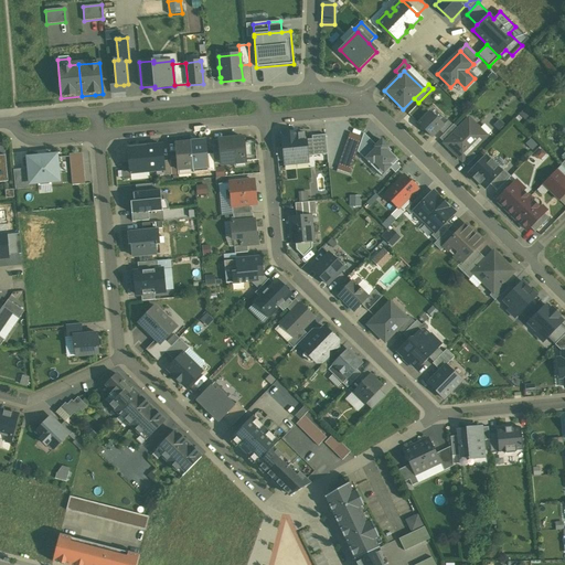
[(525,119),(533,110),(526,105),(519,114),(525,119)]
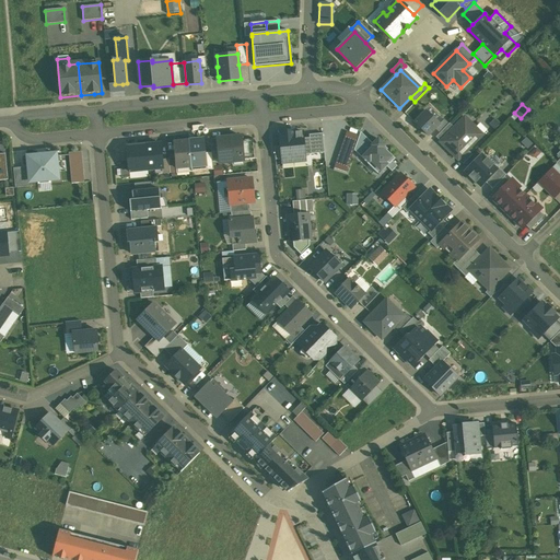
[(440,125),(426,112),(415,123),(428,136),(435,129),(440,125)]
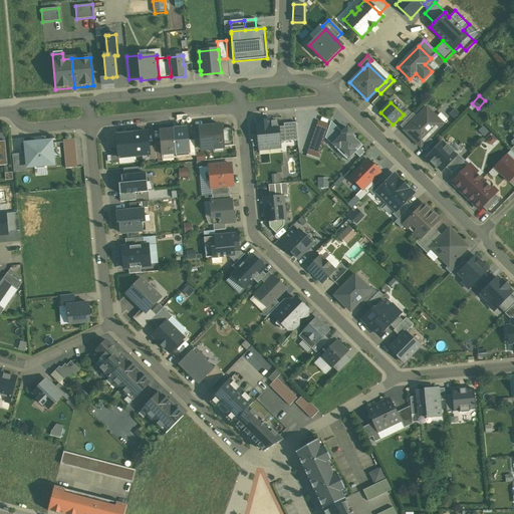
[(400,118),(404,122),(412,114),(408,110),(404,114),(400,118)]
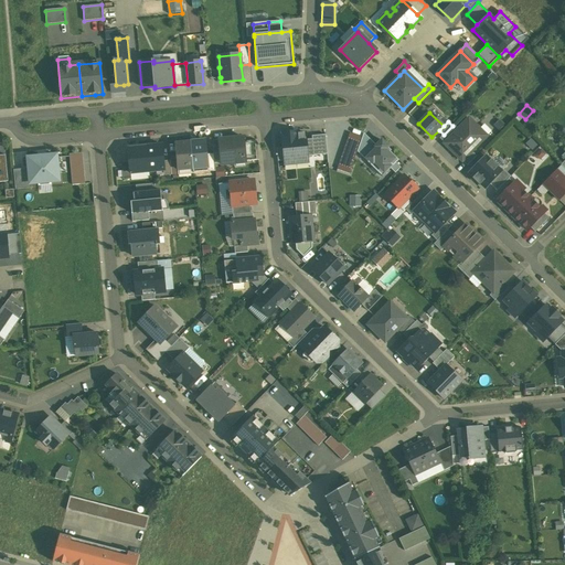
[(444,144),(461,161),(462,161),(471,152),(487,137),(479,129),(473,135),(464,124),(458,129),(444,144)]
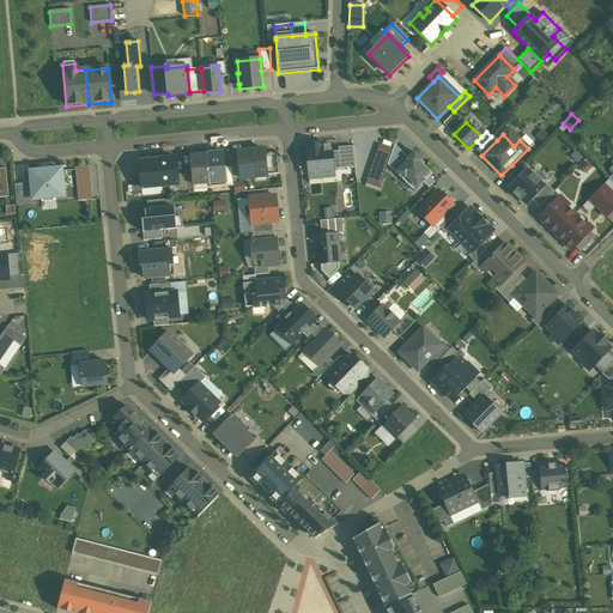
[(481,146),(477,151),(481,156),(497,140),(492,135),(491,137),(481,146)]
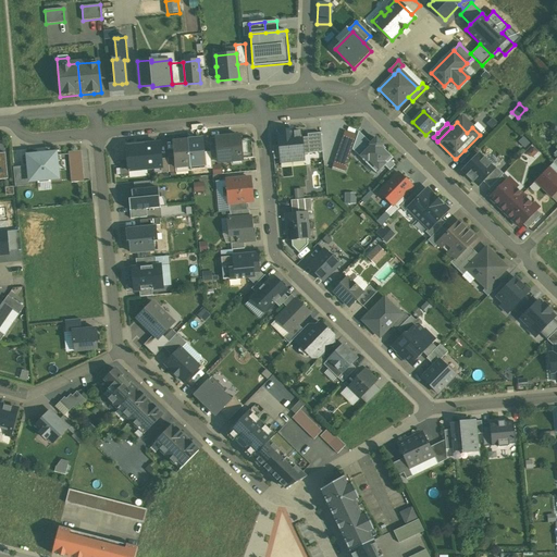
[(300,131),(277,133),(280,146),(281,159),(281,162),(304,160),(302,155),(301,138),(300,131)]
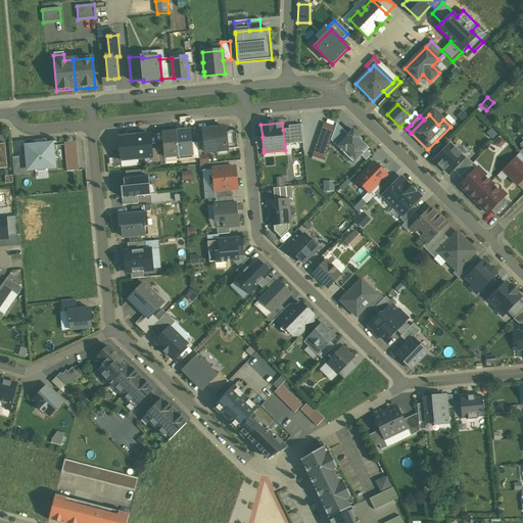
[(331,141),(337,147),(348,136),(337,124),(331,141)]
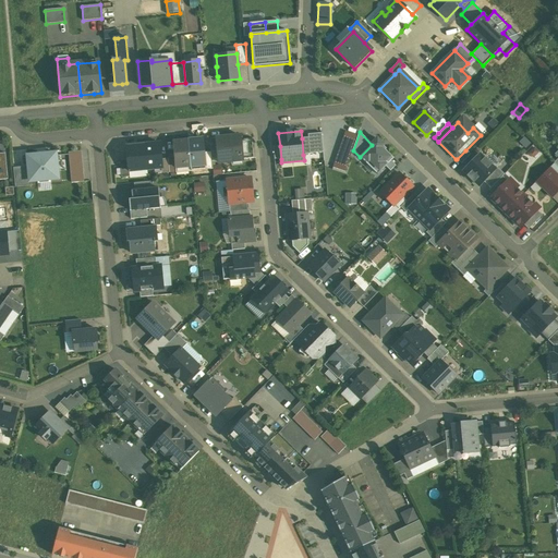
[(308,137),(311,154),(324,153),(322,133),(308,135),(308,137)]
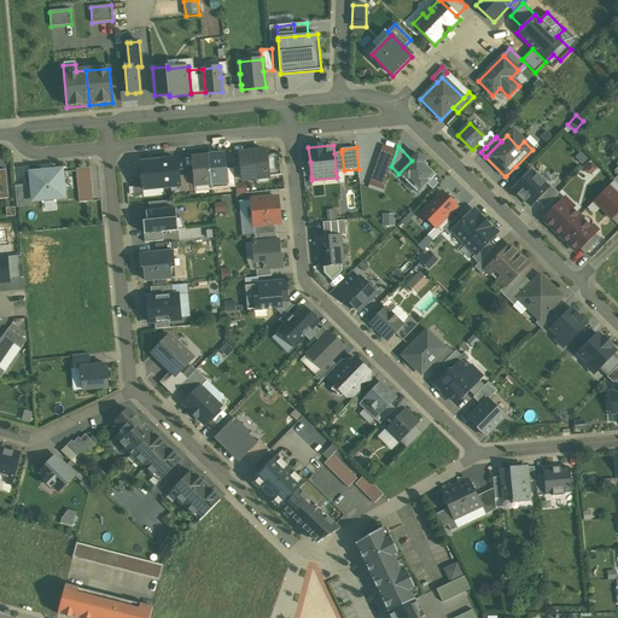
[(266,150),(239,153),(240,167),(242,180),(256,179),(256,174),(267,174),(268,173),(267,155),(266,150)]
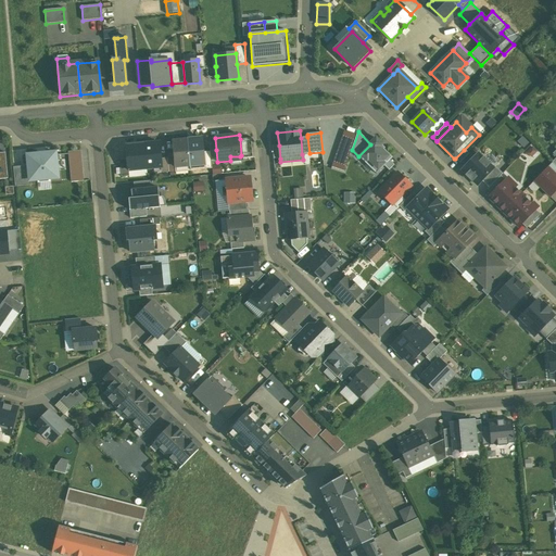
[(252,138),(240,139),(241,155),(240,156),(240,159),(254,158),(252,138)]
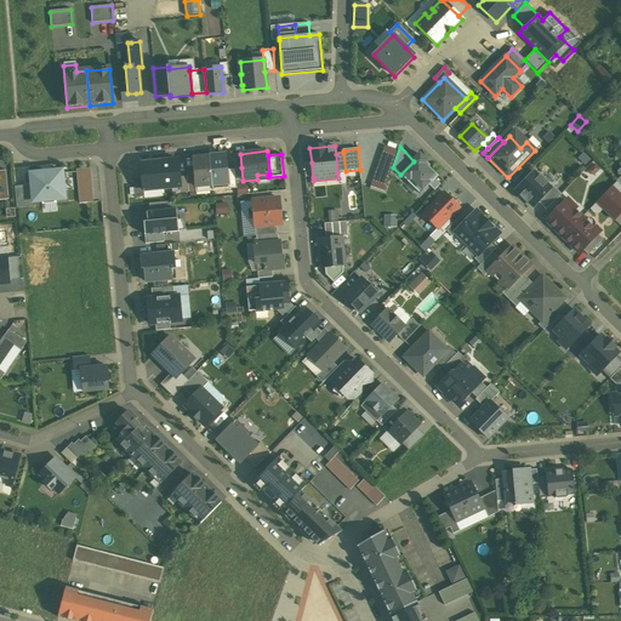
[(428,186),(434,180),(438,176),(425,164),(427,161),(420,154),(414,161),(400,175),(410,183),(412,181),(423,191),(428,186)]
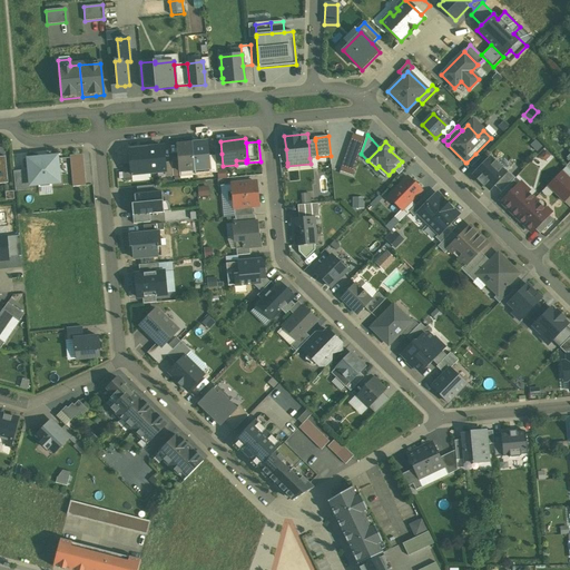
[(192,144),(176,145),(177,158),(179,172),(195,170),(192,144)]
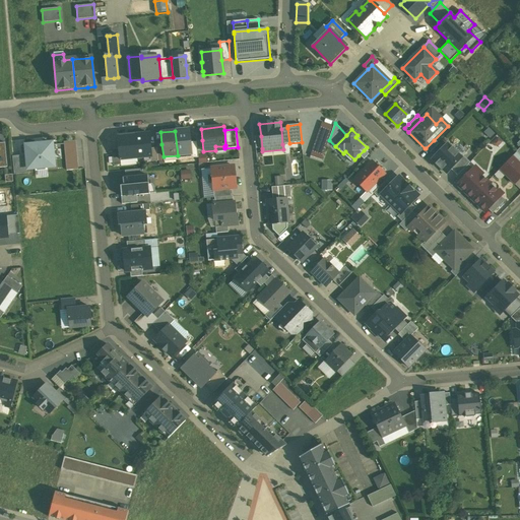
[(148,134),(134,135),(137,158),(150,156),(151,156),(150,148),(148,134)]
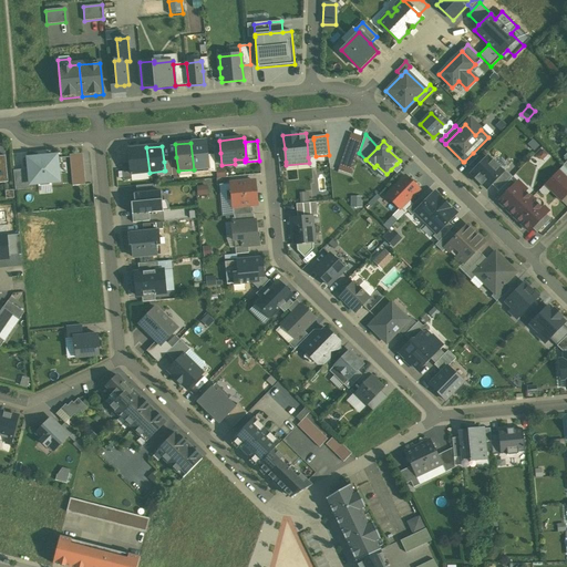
[(146,147),(129,148),(130,163),(131,174),(150,173),(146,147)]
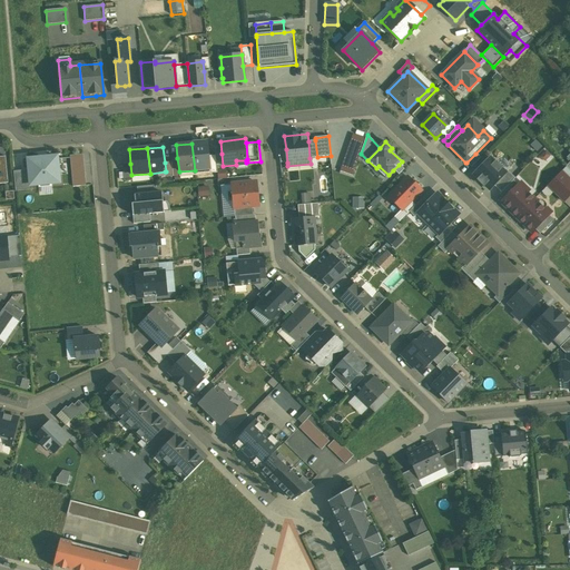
[(475,154),(467,163),(471,167),(480,158),(475,154)]
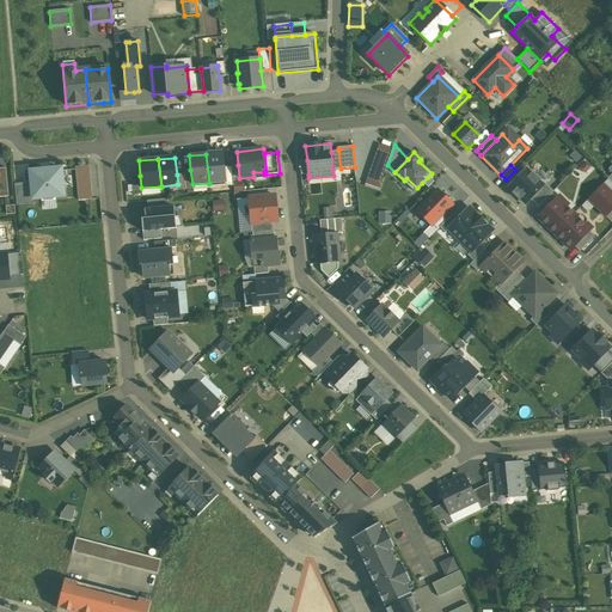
[(89,166),(75,167),(79,201),(92,200),(89,166)]
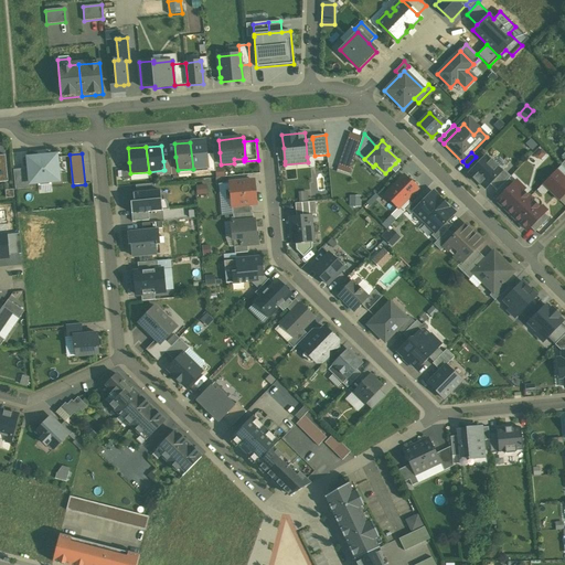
[(56,156),(28,159),(29,169),(30,183),(59,181),(56,156)]
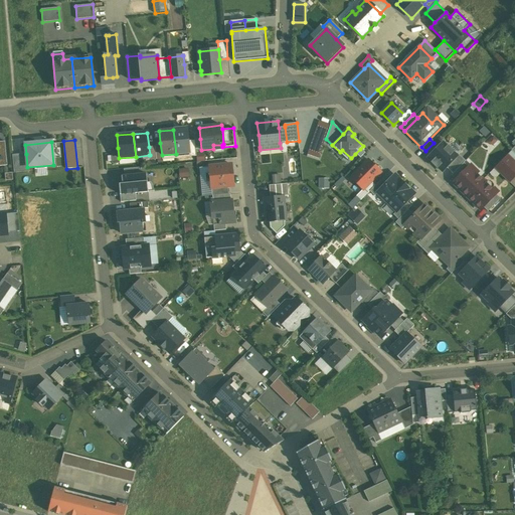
[(445,150),(441,145),(427,158),(433,162),(432,163),(437,168),(438,167),(442,172),(446,168),(457,157),(452,152),(453,152),(448,147),(445,150)]
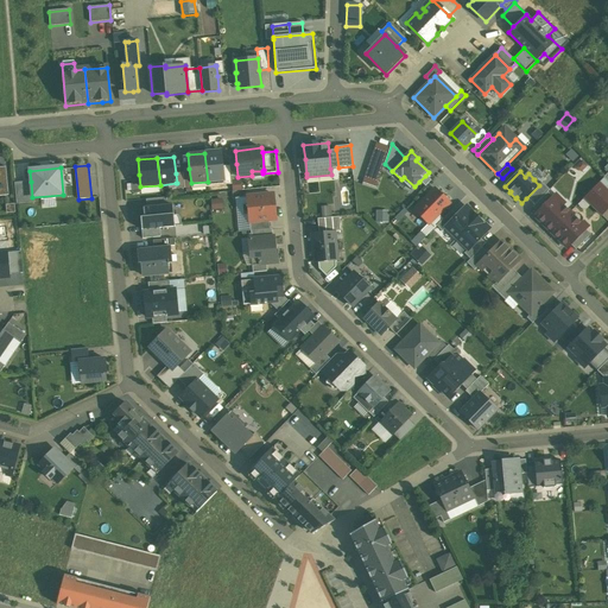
[(139,175),(131,176),(132,194),(141,192),(140,187),(139,175)]
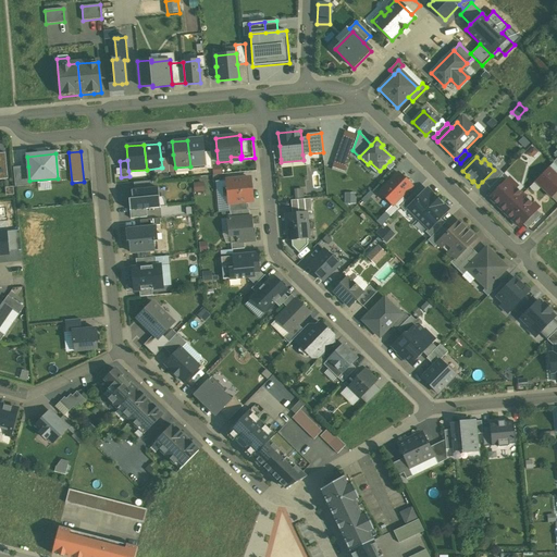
[(390,172),(395,165),(390,161),(384,166),(390,172)]
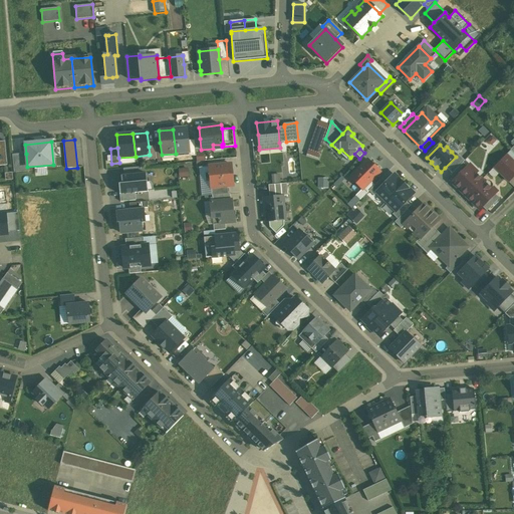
[(196,153),(197,162),(204,161),(203,152),(196,153)]
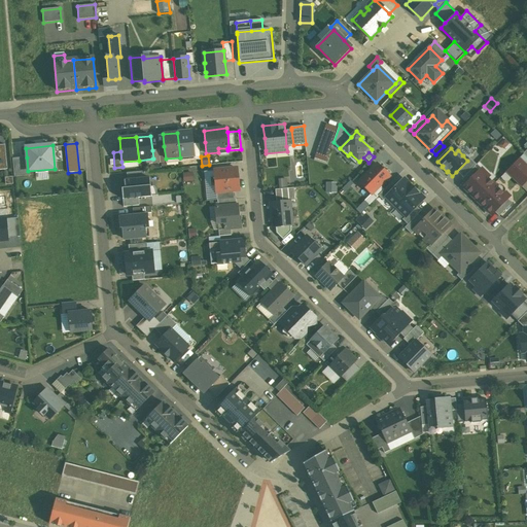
[(27,157),(12,159),(14,177),(29,176),(28,171),(27,157)]
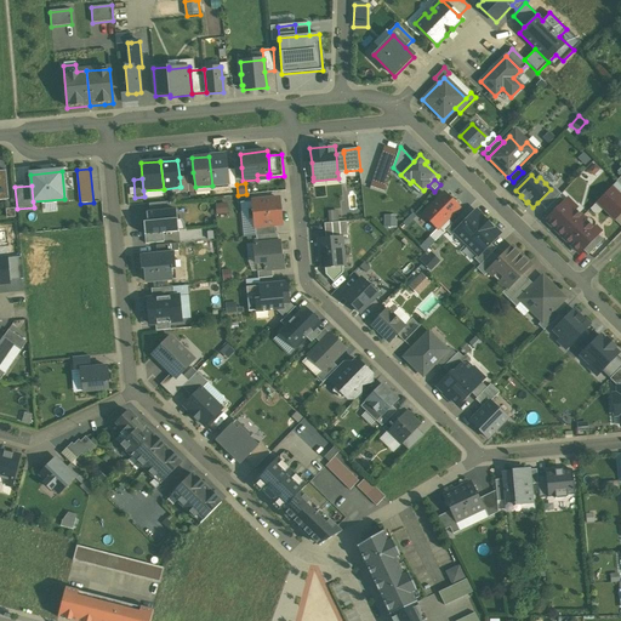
[(551,189),(537,203),(546,210),(559,197),(560,194),(553,187),(551,189)]
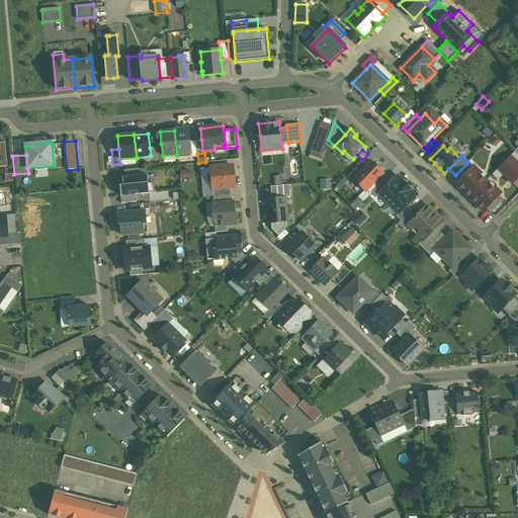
[(517,163),(510,156),(497,169),(512,184),(517,177),(517,163)]
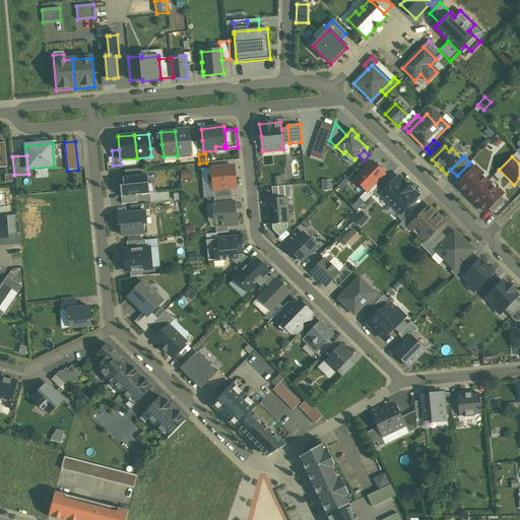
[(374,184),(384,173),(373,163),(366,169),(365,168),(360,173),(361,175),(354,181),(366,192),(374,184)]
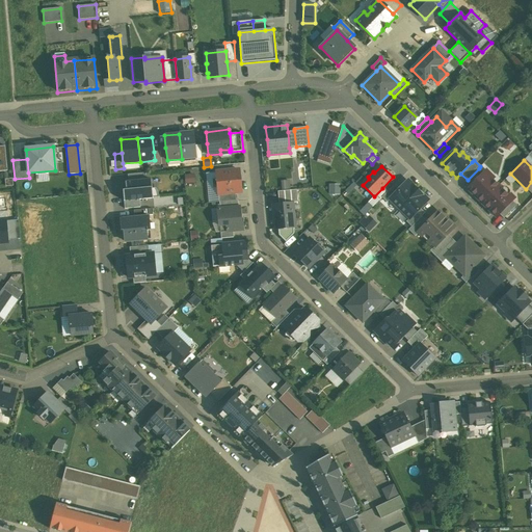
[(468,180),(466,182),(470,186),(483,173),(479,168),(468,180)]
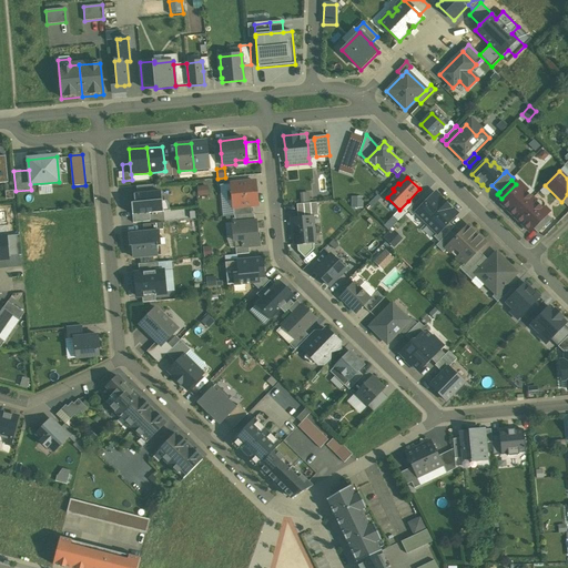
[(255,182),(231,184),(233,208),(251,205),(257,205),(255,182)]
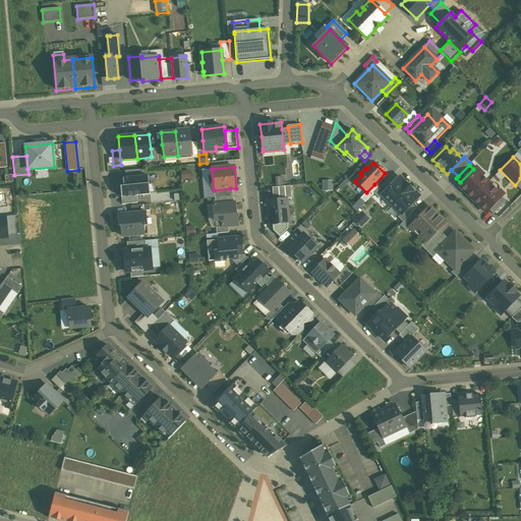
[(460,182),(458,185),(471,198),(487,182),(482,176),(482,173),(480,171),(477,171),(474,168),(460,182)]
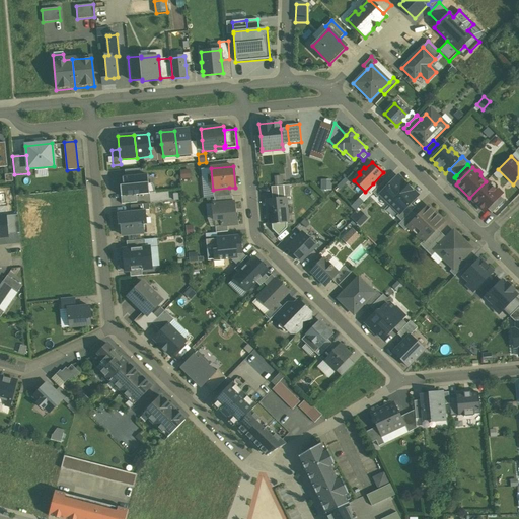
[(189,170),(180,171),(181,179),(190,178),(189,170)]
